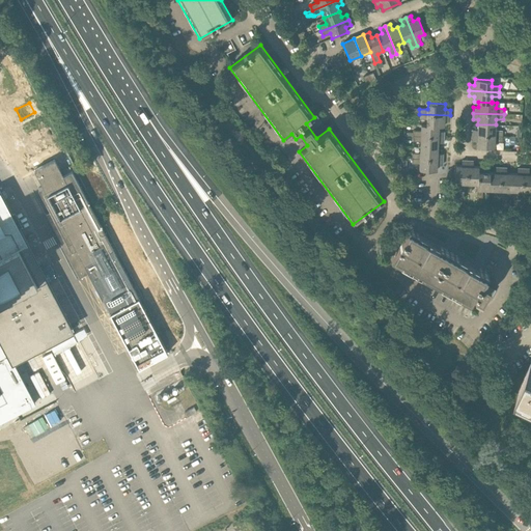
[(450,115),(419,114),(419,119),(427,119),(426,126),(439,126),(444,127),(445,120),(449,121),(450,115)]
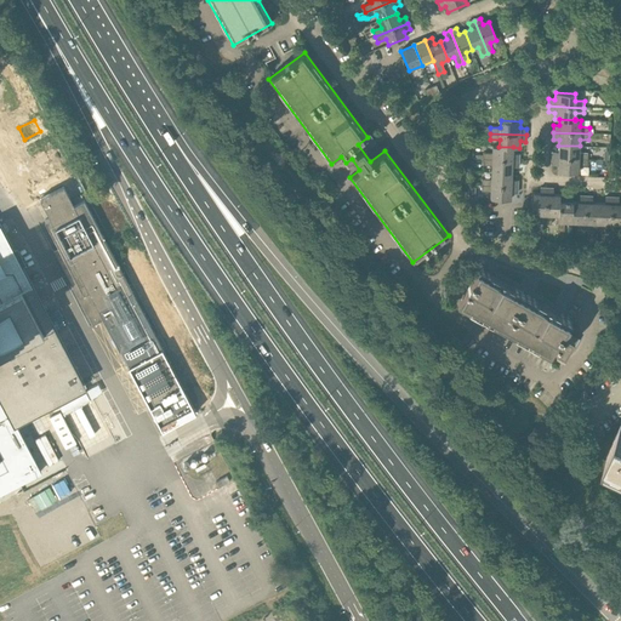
[(513,147),(499,147),(493,146),(493,153),(483,153),(483,155),(483,159),(519,160),(519,154),(513,154),(513,147)]
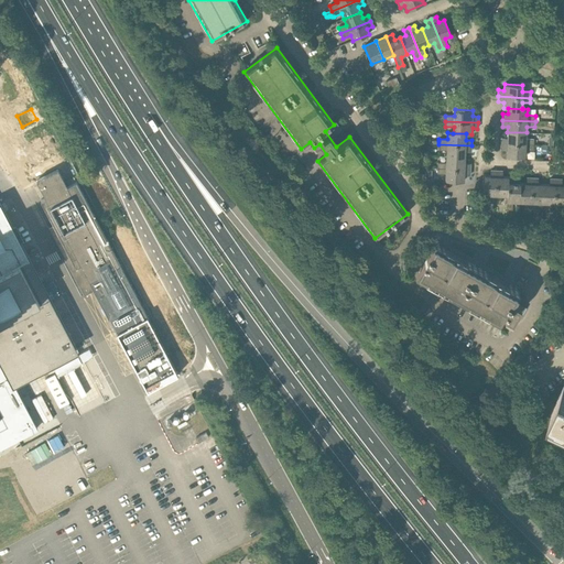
[(527,132),(507,132),(507,138),(501,138),(501,143),(534,145),(534,140),(525,139),(527,132)]
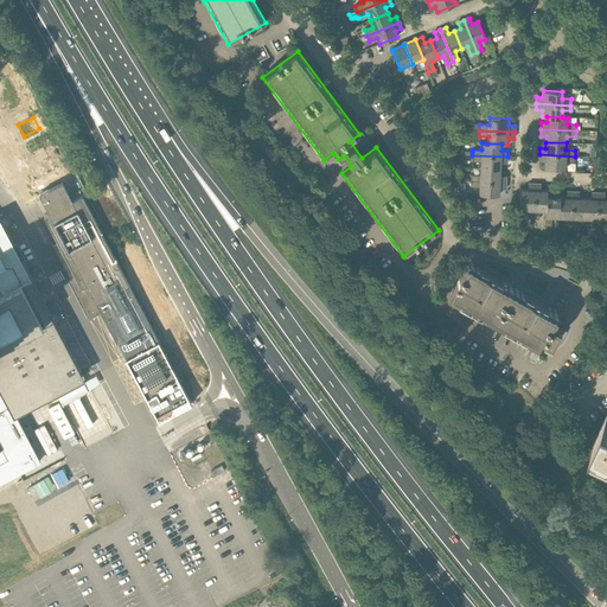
[(575,157),(540,154),(540,161),(545,161),(545,168),(564,168),(566,163),(574,163),(575,157)]
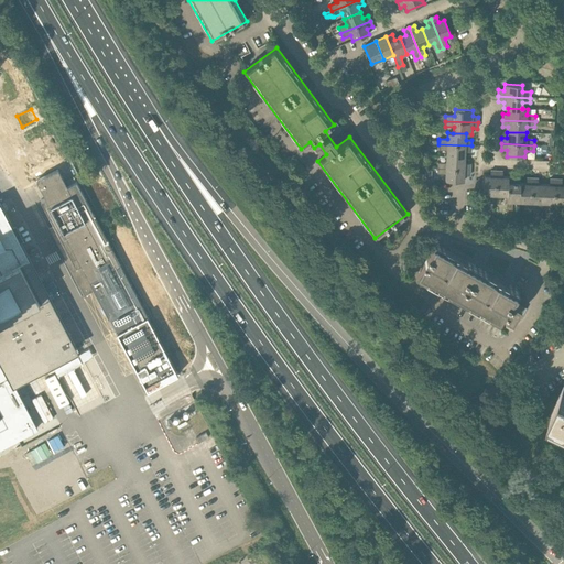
[(472,145),(438,144),(438,150),(446,151),(446,156),(465,158),(465,152),(472,152),(472,145)]
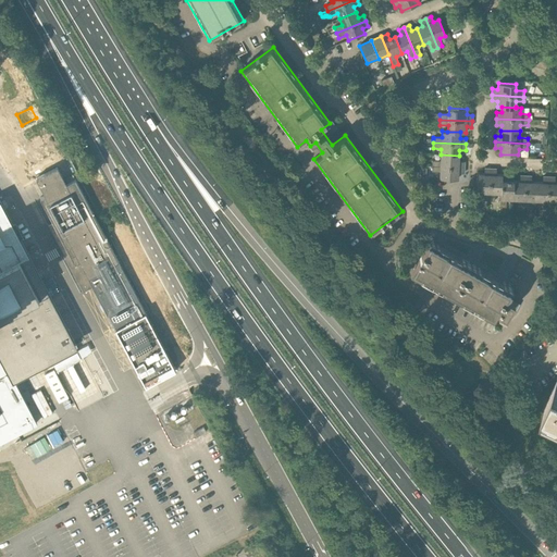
[(459,156),(441,155),(441,161),(432,161),(432,165),(465,168),(465,162),(459,161),(459,156)]
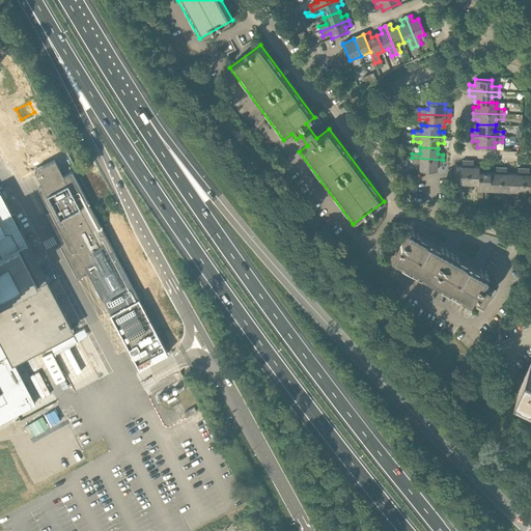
[(443,160),(412,158),(412,164),(419,164),(419,170),(437,171),(437,165),(442,166),(443,160)]
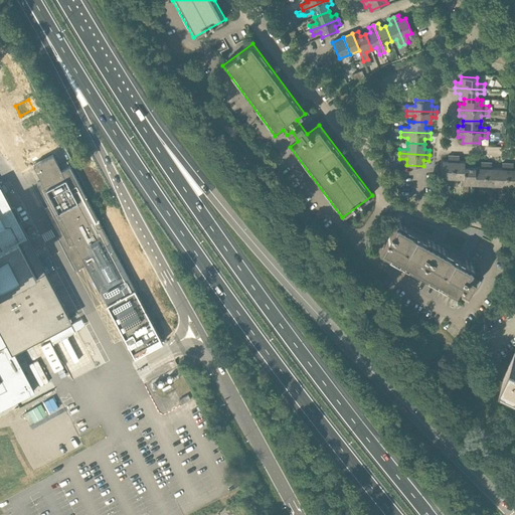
[(61,171),(53,155),(33,166),(41,181),(37,183),(49,206),(45,208),(77,270),(86,265),(98,289),(118,326),(135,356),(161,342),(146,311),(69,166),(61,171)]
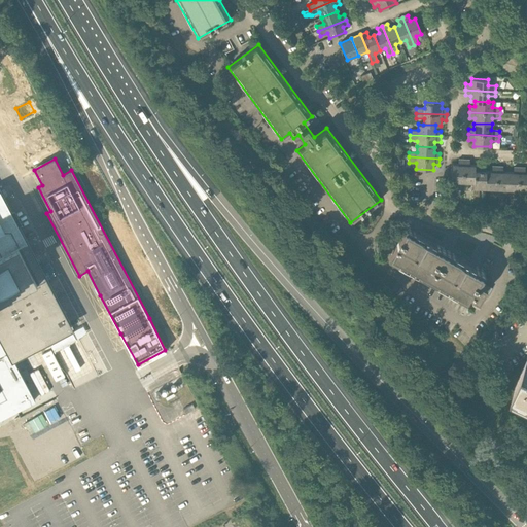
[(457,189),(463,189),(464,160),(458,160),(458,165),(453,165),(452,181),(458,182),(457,189)]
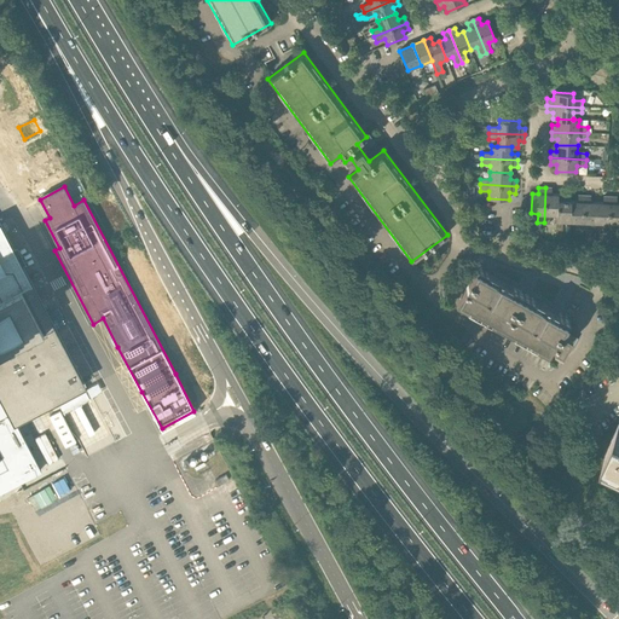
[(545,187),(544,223),(550,224),(550,214),(556,214),(557,214),(559,195),(551,195),(551,189),(545,187)]
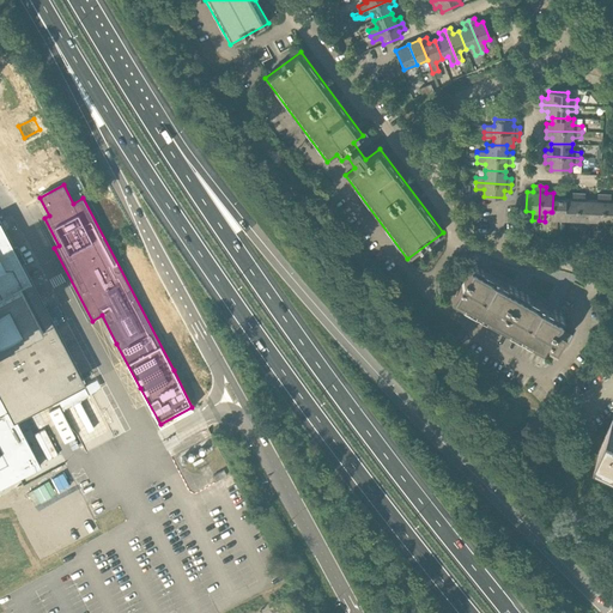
[(552,212),(551,212),(551,229),(557,229),(557,219),(564,219),(565,199),(559,199),(559,193),(553,193),(552,212)]
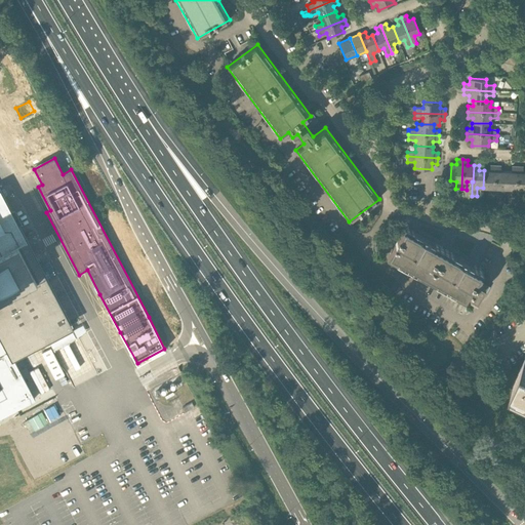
[(484,170),(483,188),(489,189),(488,196),(494,197),(495,166),(490,165),(490,171),(484,170)]
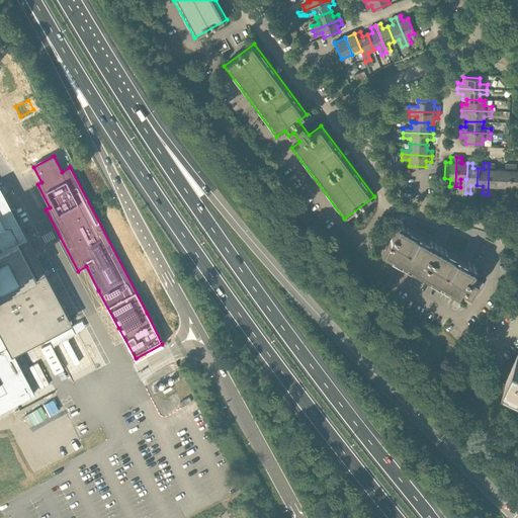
[(489,164),(488,194),(493,194),(493,186),(499,186),(499,169),(494,169),(495,164),(489,164)]
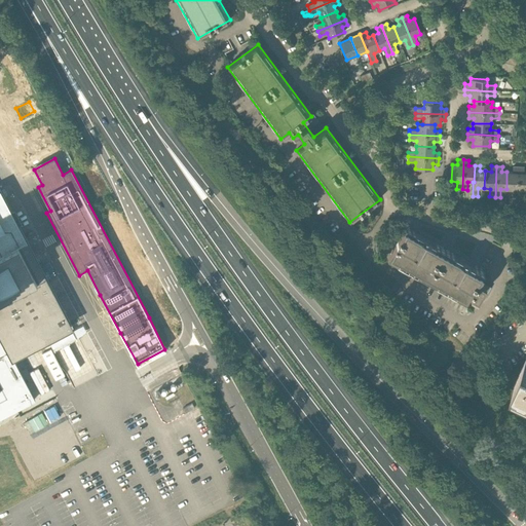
[(506,172),(506,189),(512,189),(512,197),(517,198),(518,167),(513,166),(513,173),(506,172)]
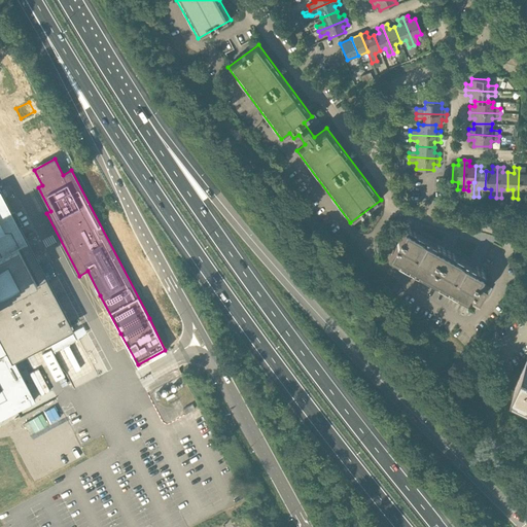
[(519,168),(518,199),(523,199),(524,190),(526,190),(526,172),(525,173),(525,168),(519,168)]
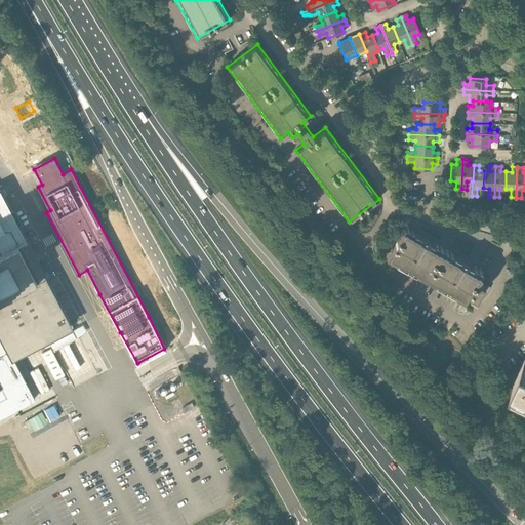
[(0,416),(35,399),(12,356),(70,326),(0,193),(0,416)]
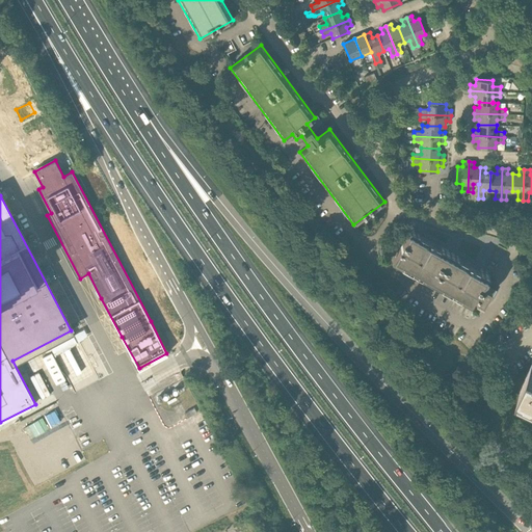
[(410,231),(392,264),(472,308),(476,299),(482,303),(486,295),(491,298),(497,290),(484,284),(489,274),(410,231)]
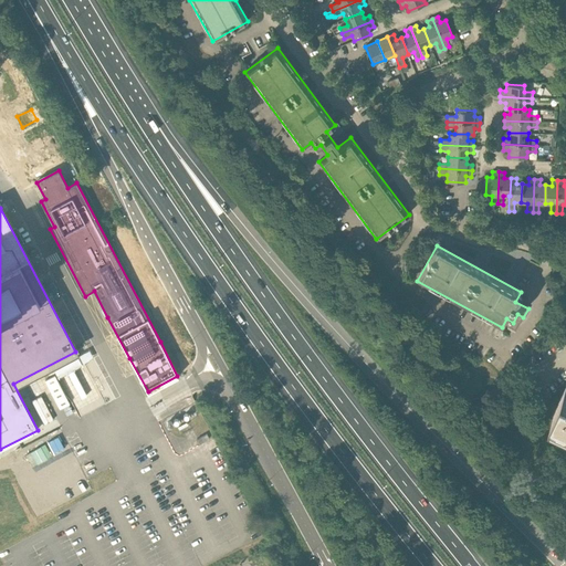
[(55,376),(45,380),(60,409),(70,404),(55,376)]
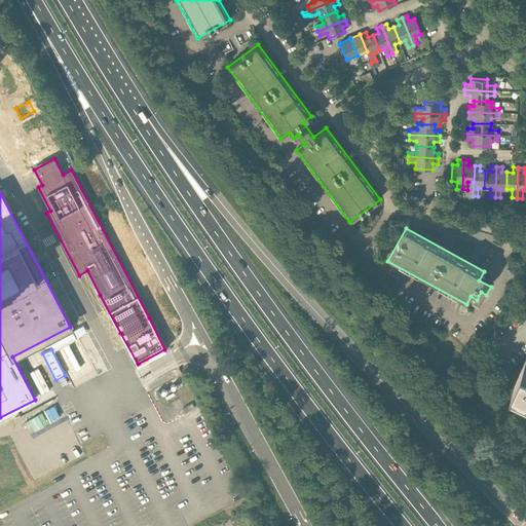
[(525,359),(516,381),(517,382),(517,381),(525,385),(525,359)]
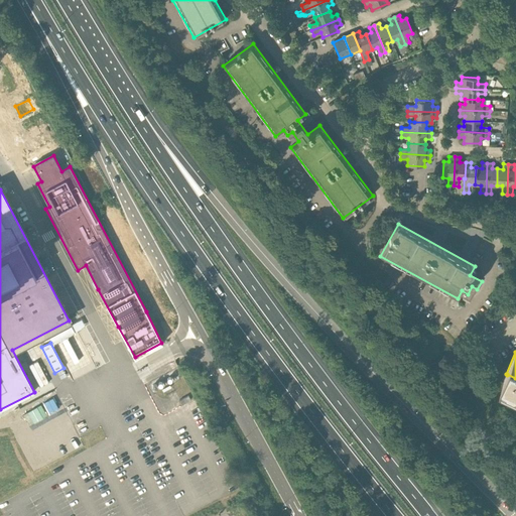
[(44,404),(26,412),(30,423),(49,416),(44,404)]
